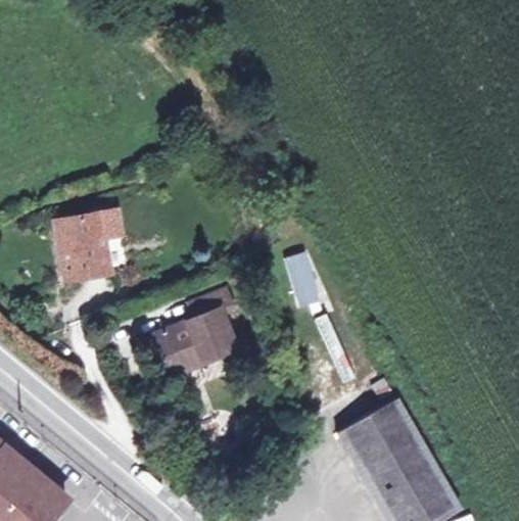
[(120,208),(58,218),(68,278),(111,271),(106,235),(124,233),(120,208)]
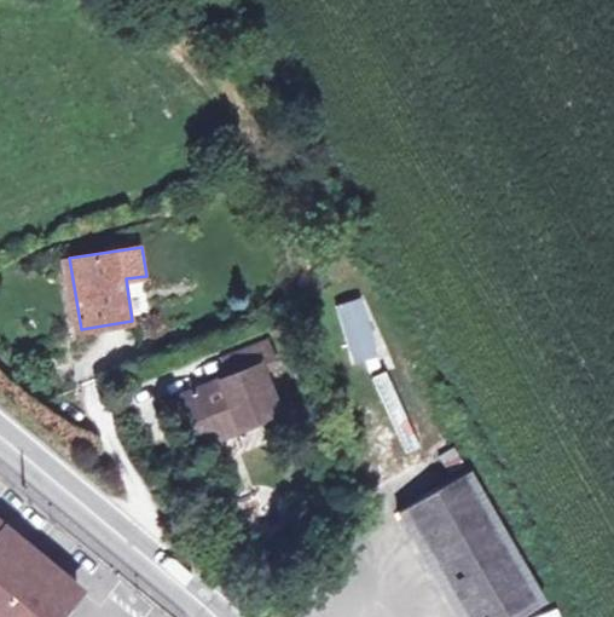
[(354,367),(382,362),(371,297),(343,301),(354,367)]
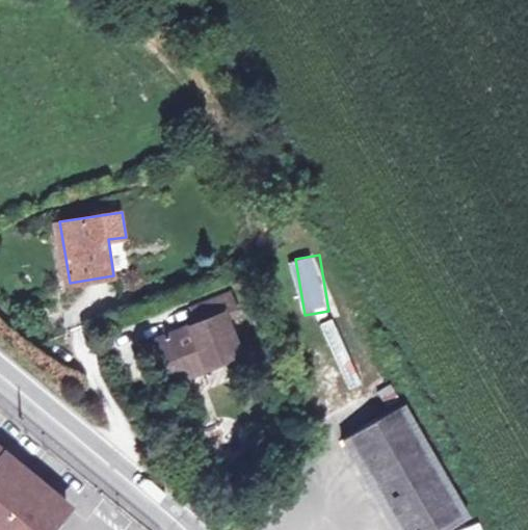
[(203,322),(160,339),(168,363),(190,354),(198,375),(213,369),(212,366),(243,354),(230,316),(242,311),(235,292),(198,307),(203,322)]
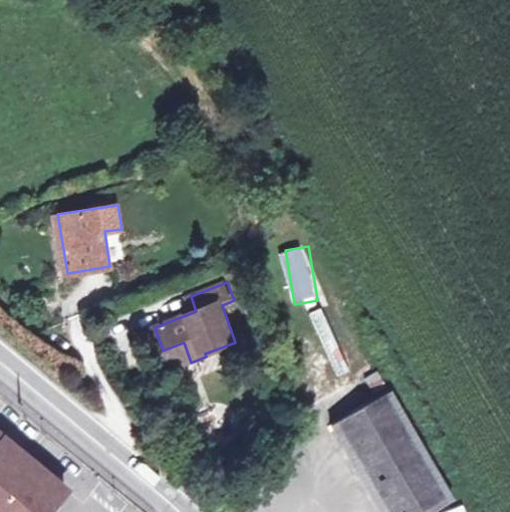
[(184,342),(163,350),(171,369),(191,362),(184,342)]
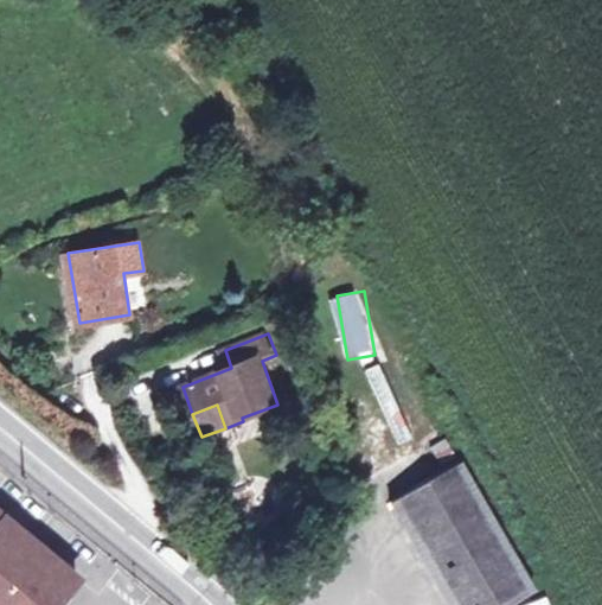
[(463,460),(394,501),(453,604),(508,604),(537,590),(463,460)]
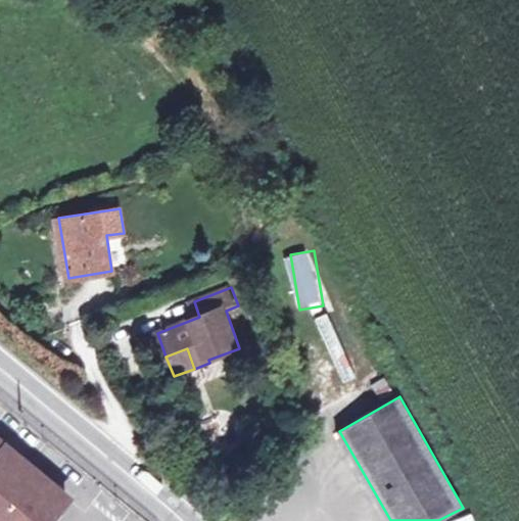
[(31,470),(0,443),(0,486),(9,495),(31,470)]
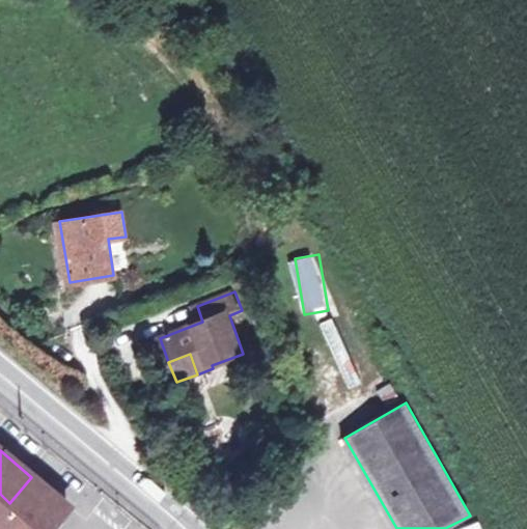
[(0,528),(54,528),(71,509),(31,477),(9,503),(0,494),(0,528)]
